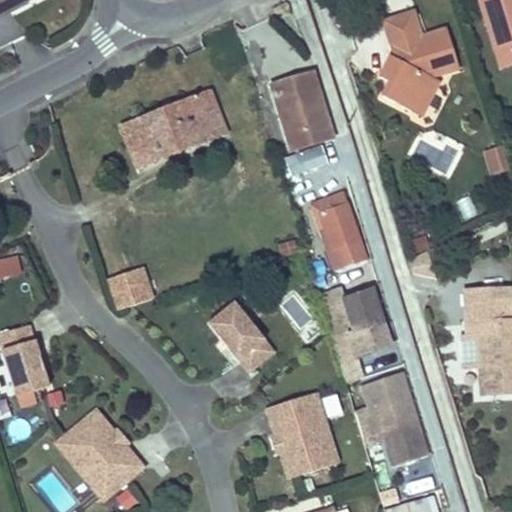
[(0,0),(0,15),(4,13),(2,10),(19,0),(0,0)]
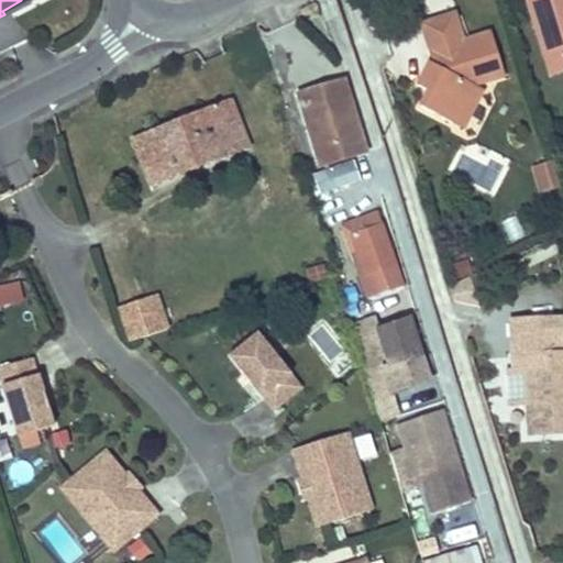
[(31,0),(21,0),(2,11),(4,14),(32,1),(31,0)]
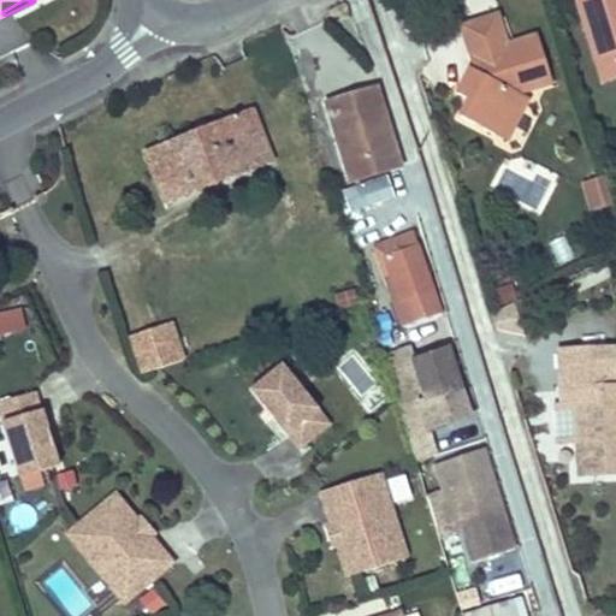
[(615,0),(575,0),(597,70),(612,65),(615,65),(615,0)]
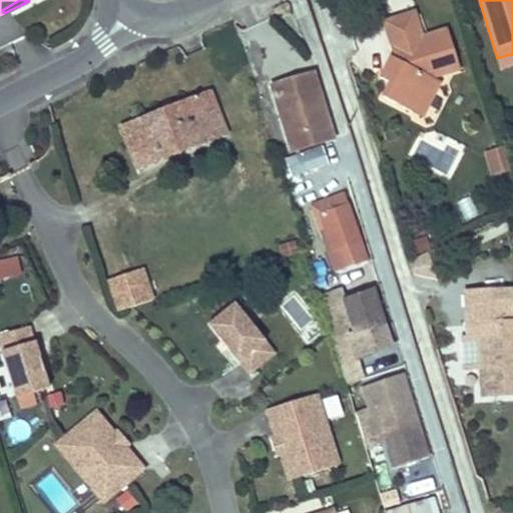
[(395,56),(389,54),(377,73),(388,79),(380,93),(408,108),(427,76),(443,71),(457,66),(444,27),(420,34),(412,9),(382,19),(391,44),(397,43),(399,48),(395,56)]
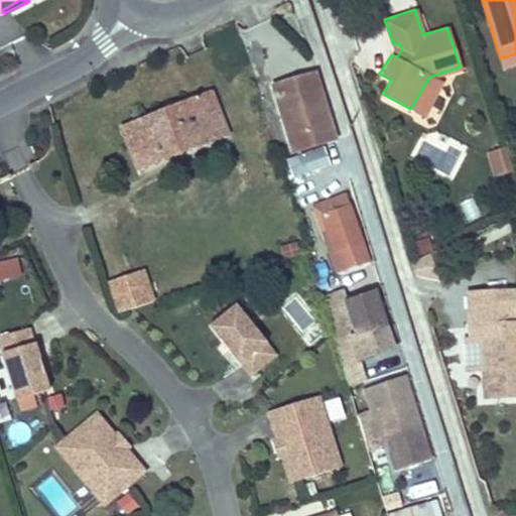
[(393,44),(391,54),(397,56),(401,48),(399,43),(393,44)]
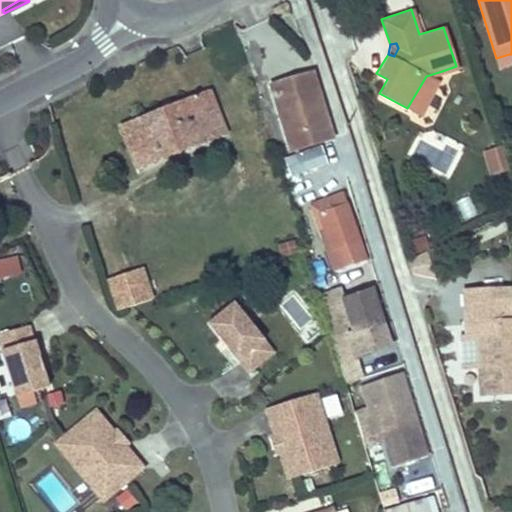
[(496,58),(500,69),(511,65),(511,54),(509,54),(496,58)]
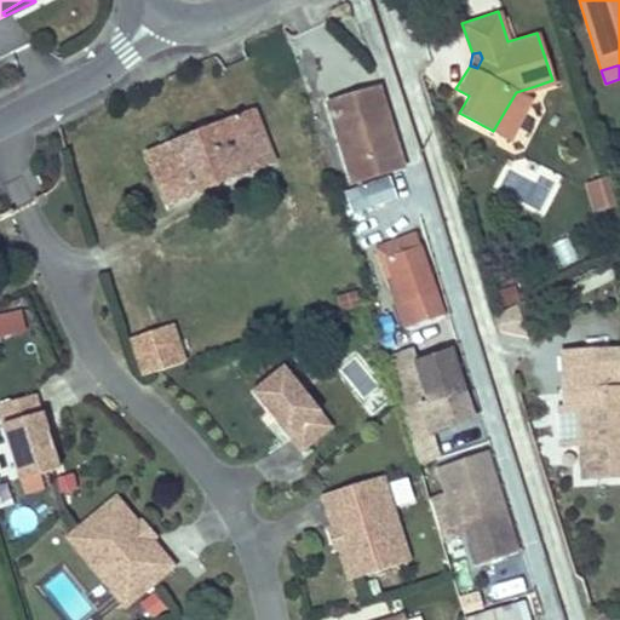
[(516,92),(493,131),(505,138),(535,86),(516,92)]
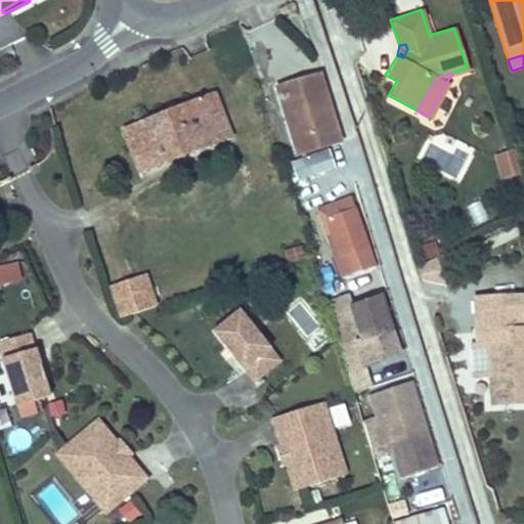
[(317,74),(294,81),(297,89),(320,82),(317,74)]
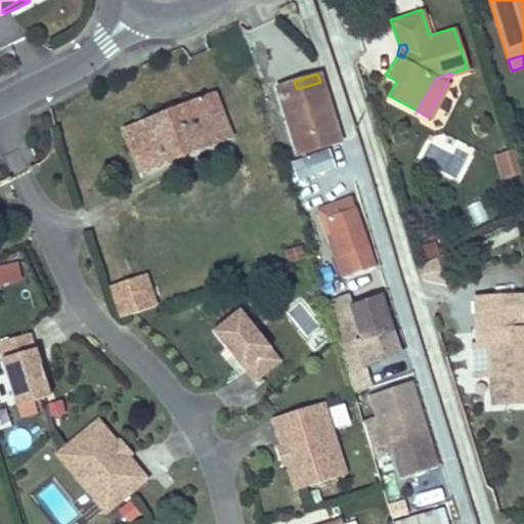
[(297,89),(294,81),(275,86),(295,153),(338,140),(320,82),(297,89)]
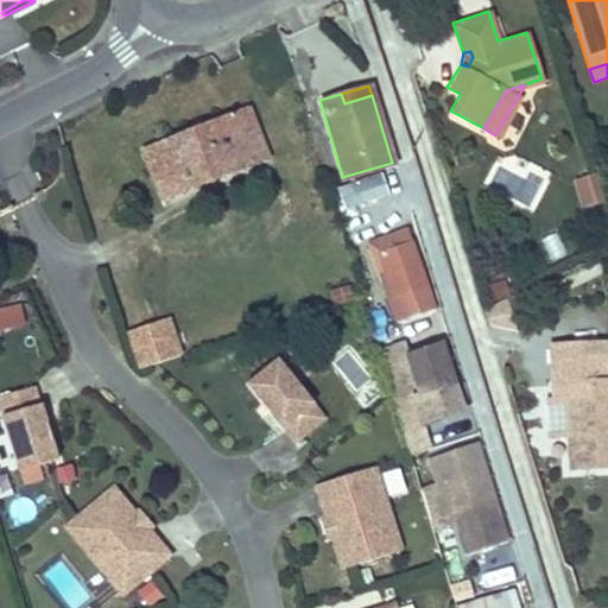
[(246,166),(240,149),(259,143),(246,108),(143,150),(163,201),(247,169),(246,166)]
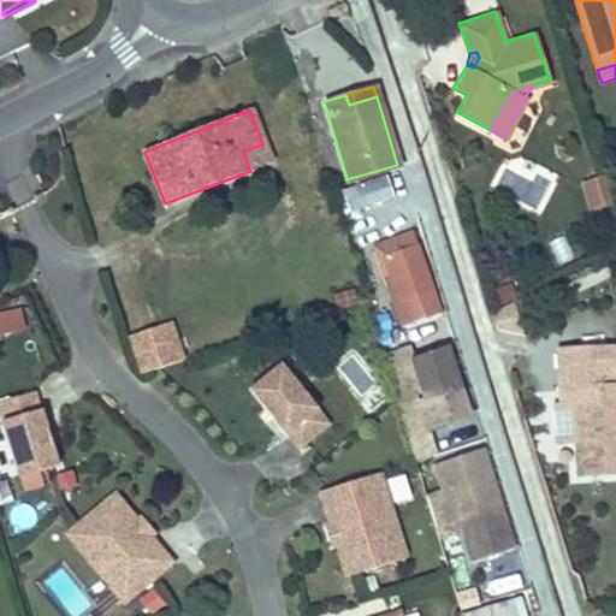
[(262,144),(243,150),(249,169),(267,161),(262,144)]
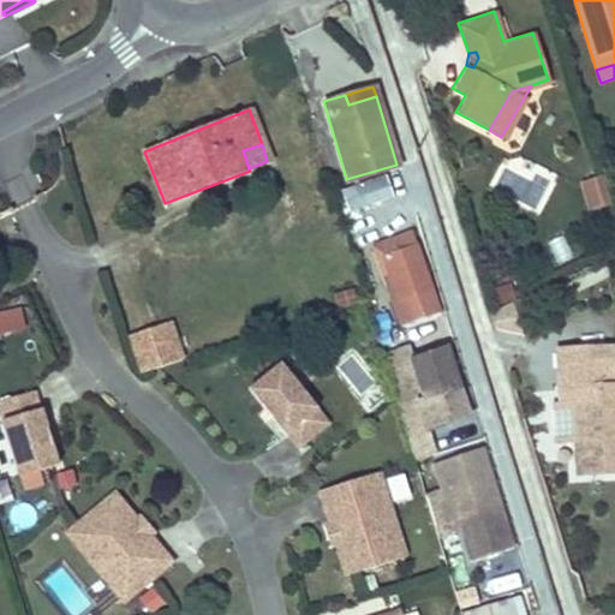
[(386,178),(342,192),(351,215),(394,201),(386,178)]
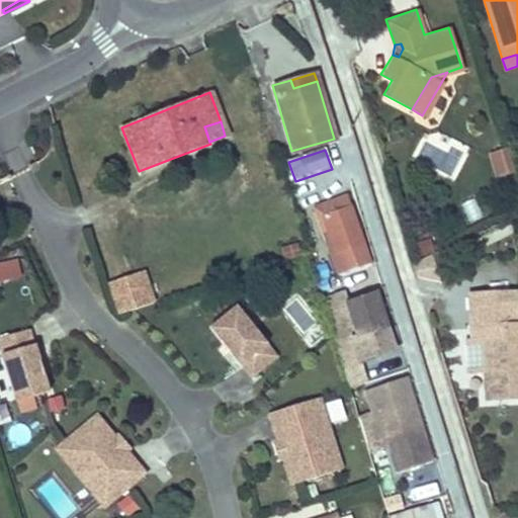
[(507,150),(491,155),(498,178),(514,173),(507,150)]
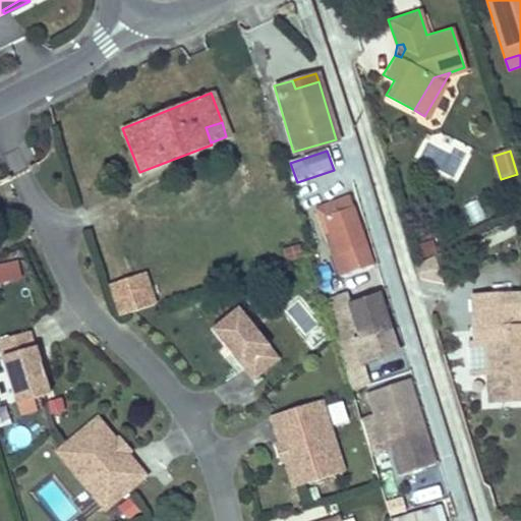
[(317,206),(327,236),(334,234),(328,215),(352,207),(349,195),(317,206)]
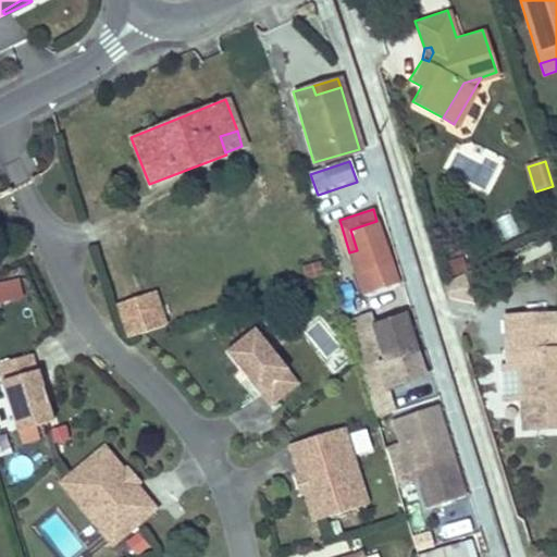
[(357,250),(349,252),(363,295),(397,284),(376,221),(350,230),(357,250)]
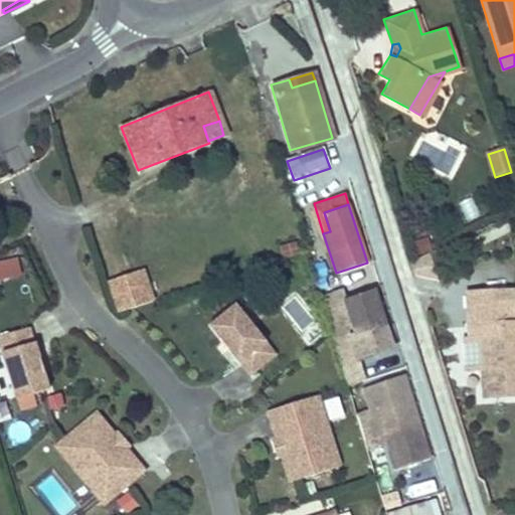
[(430,251),(410,262),(414,275),(438,279),(430,251)]
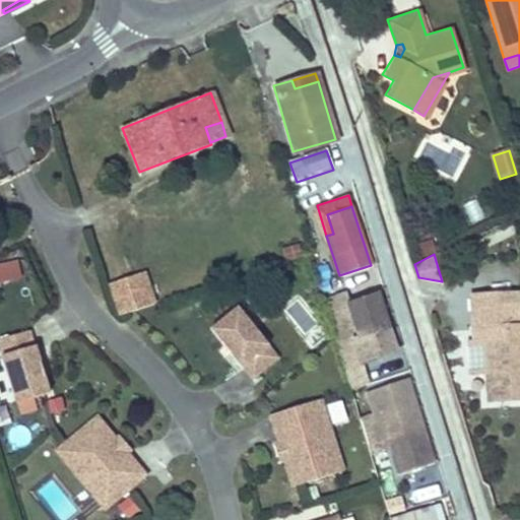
[(19,262),(0,266),(0,286),(23,281),(19,262)]
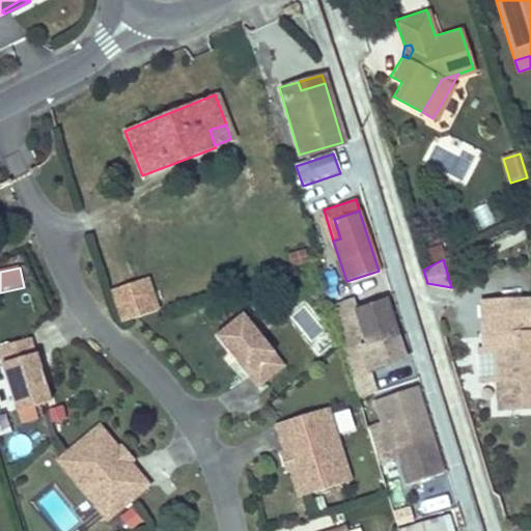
[(149,276),(112,287),(122,319),(159,308),(149,276)]
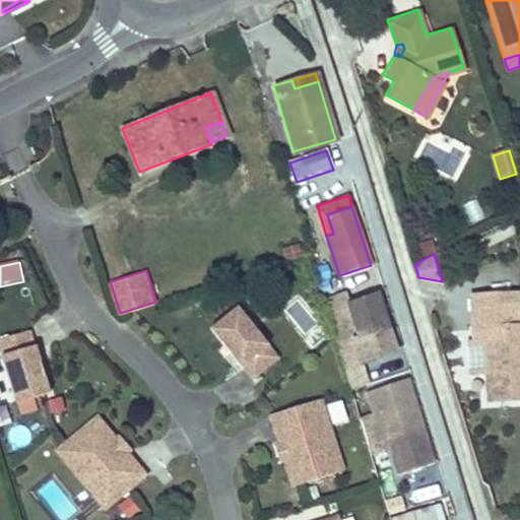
[(519,303),(519,291),(471,295),(474,344),(485,343),(488,374),(490,402),(519,400),(519,303)]
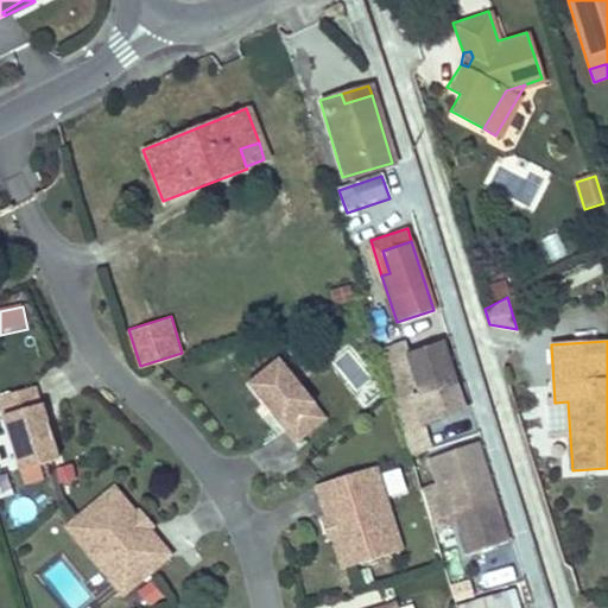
[(455,385),(442,343),(409,354),(422,396),(455,385)]
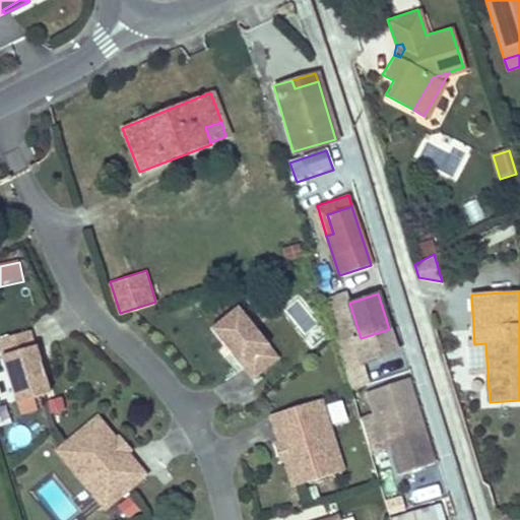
[(238,306),(210,328),(243,368),(245,368),(255,379),(280,358),(238,306)]
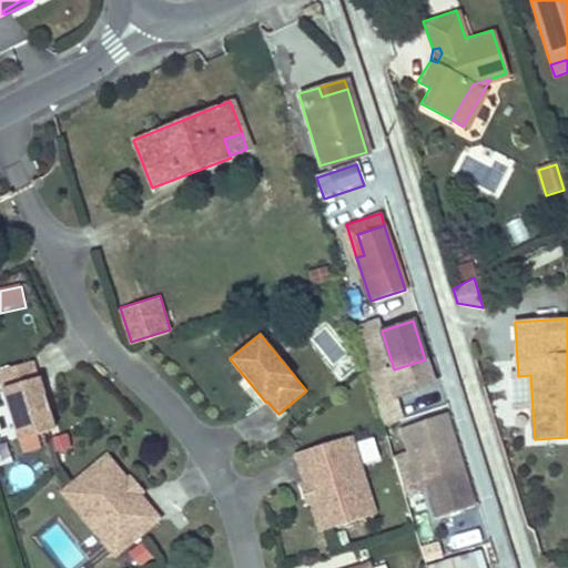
[(32,364),(0,373),(0,377),(19,443),(56,432),(40,381),(38,382),(32,364)]
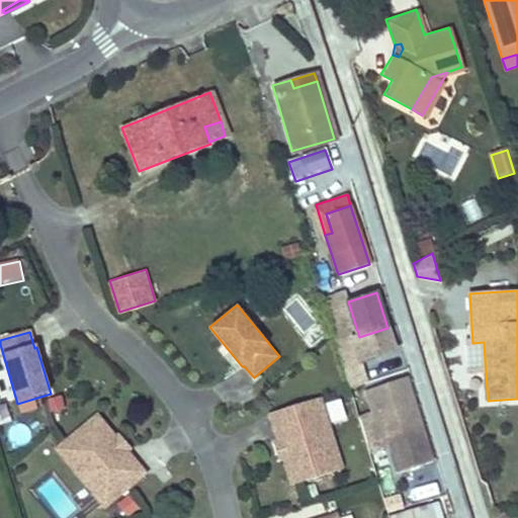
[(417,433),(385,332),(353,342),(367,392),(374,390),(389,436),(385,437),(398,473),(433,463),(423,432),(417,433)]
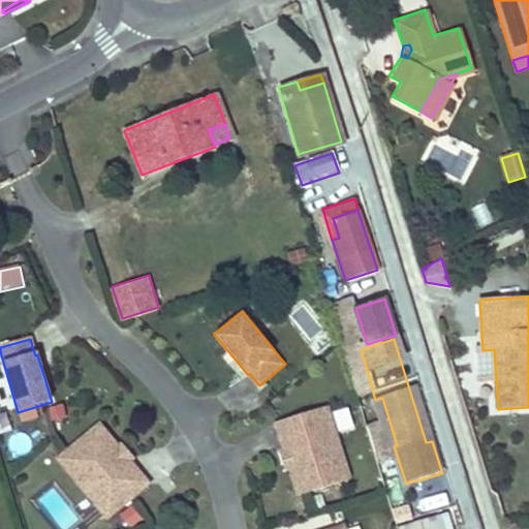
[(496,380),(494,349),(483,350),(484,381),(496,380)]
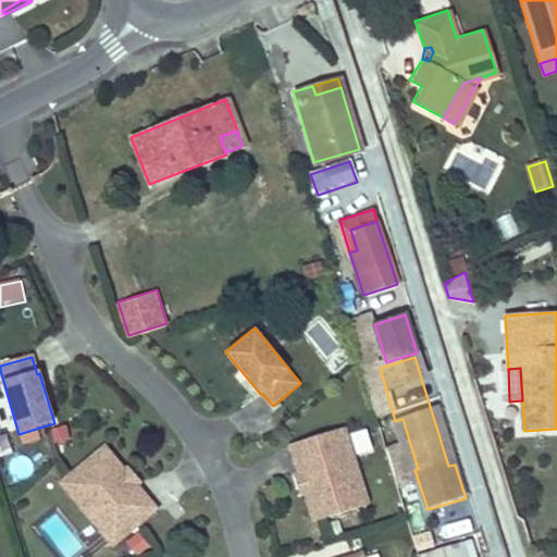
[(4,403),(0,404),(0,426),(11,423),(4,403)]
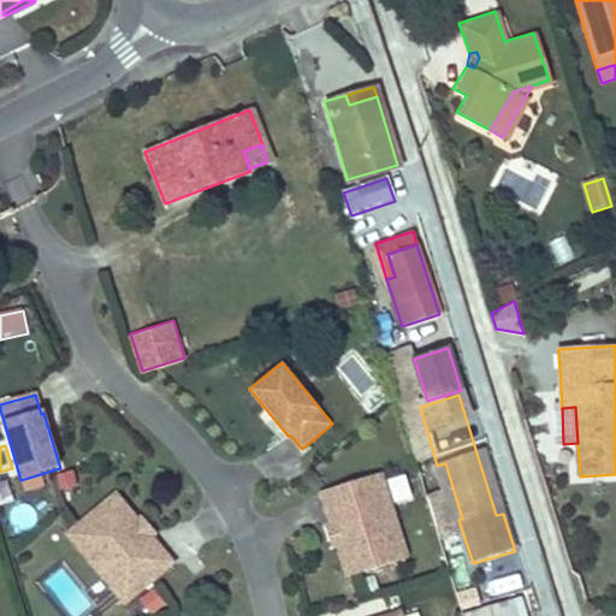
[(319,492),(326,514),(333,511),(348,554),(339,556),(347,576),(406,557),(378,473),(319,492)]
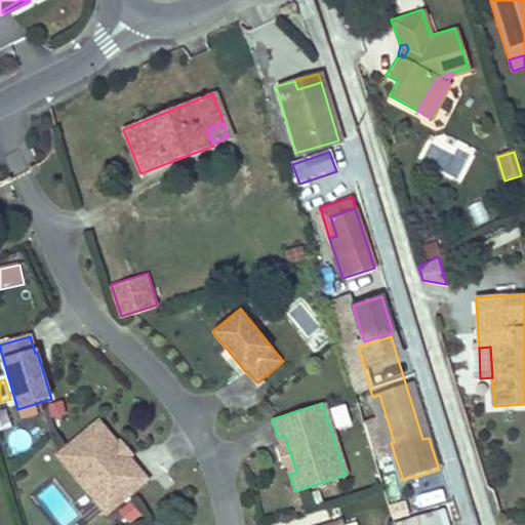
[(346,406),(331,410),(336,430),(352,426),(346,406)]
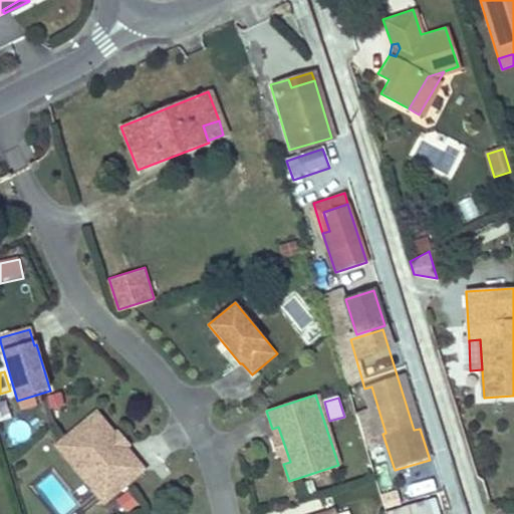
[(103,431),(108,427),(96,414),(57,446),(105,503),(145,470),(133,456),(127,460),(103,431)]
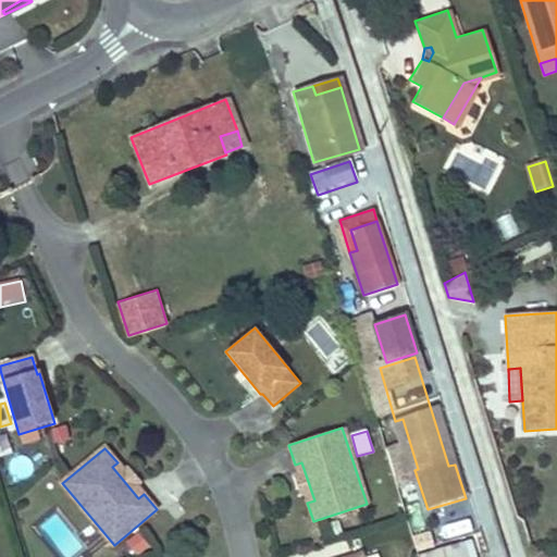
[(123,470),(118,462),(112,467),(138,498),(144,494),(137,486),(143,483),(127,466),(123,470)]
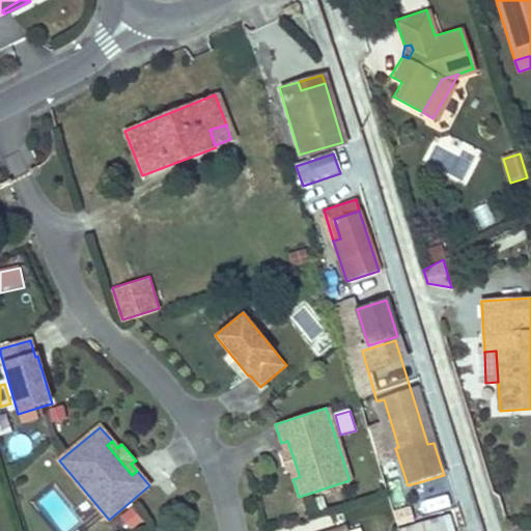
[(287,441),(281,443),(283,450),(278,451),(284,471),(289,470),(292,479),(300,477),(287,441)]
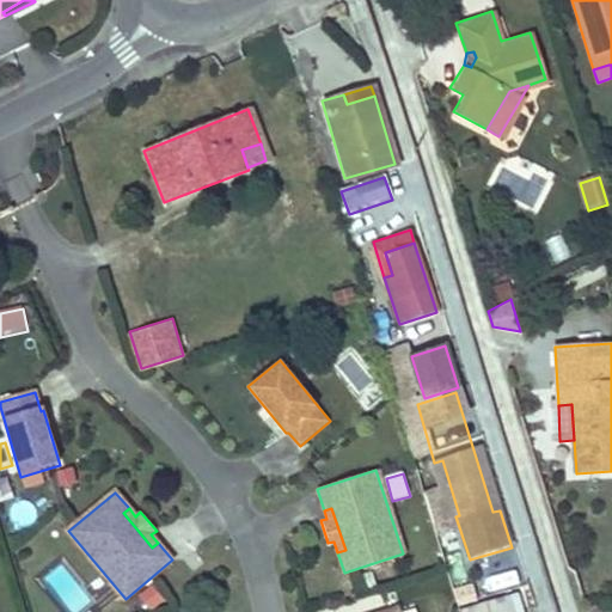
[(154,611),(165,604),(153,587),(141,597),(152,611),(154,611)]
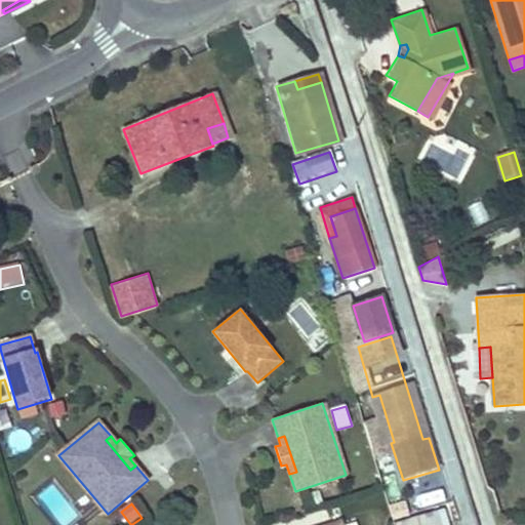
[(442,524),(439,513),(399,524),(442,524)]
